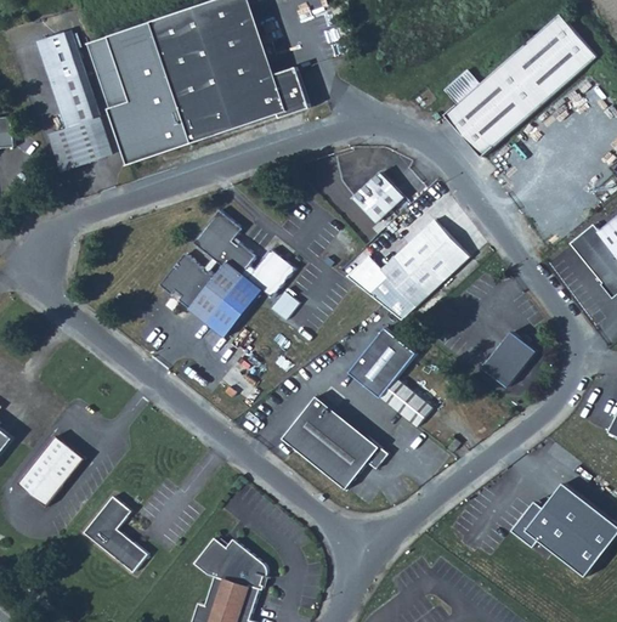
[(211,0),(143,23),(186,145),(299,106),(287,73),(270,78),(261,82),(232,0),(211,0)]
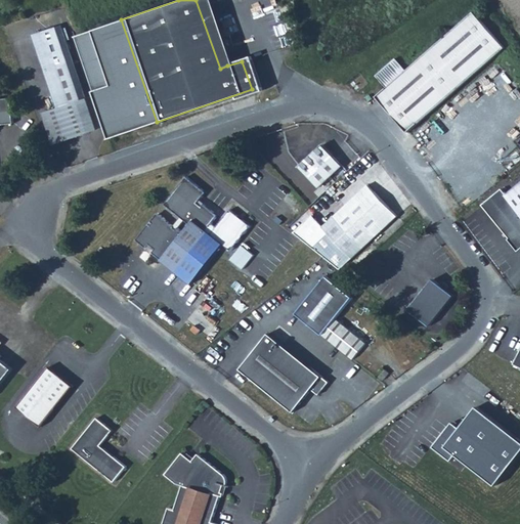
[(196,0),(220,69),(227,66),(205,0),(196,0)]
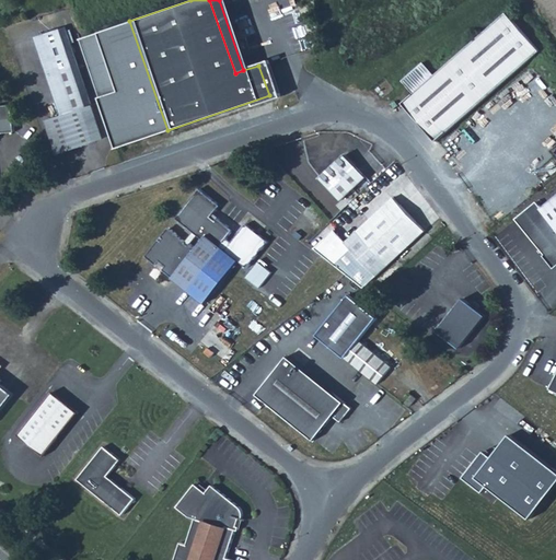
[(398,104),(431,142),(535,53),(502,14),(429,77),(418,63),(396,81),(408,95),(398,104)]
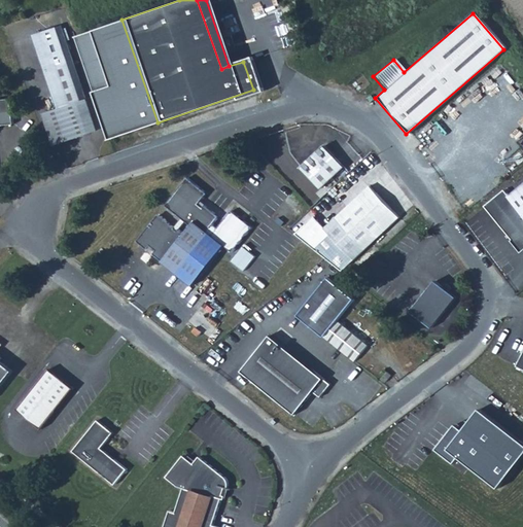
[(158,123),(121,20),(71,37),(107,140),(158,123)]
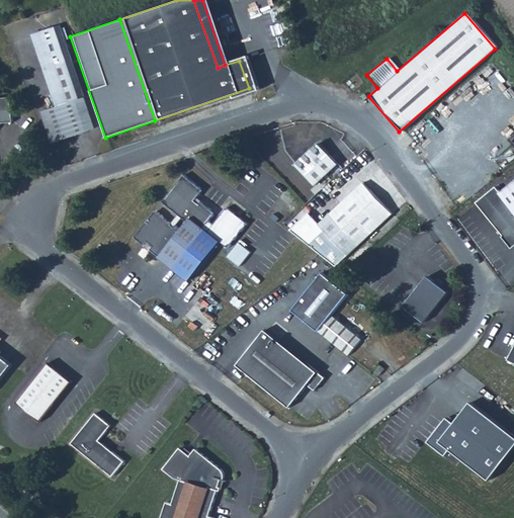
[(54,26),(29,35),(41,71),(66,63),(54,26)]
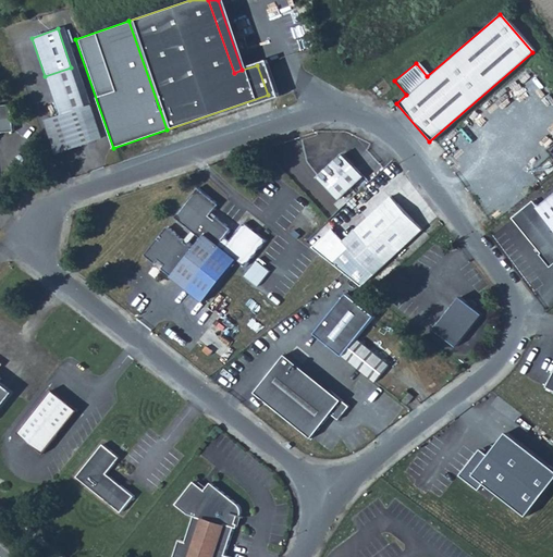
[(71,67),(45,76),(54,107),(82,98),(71,67)]
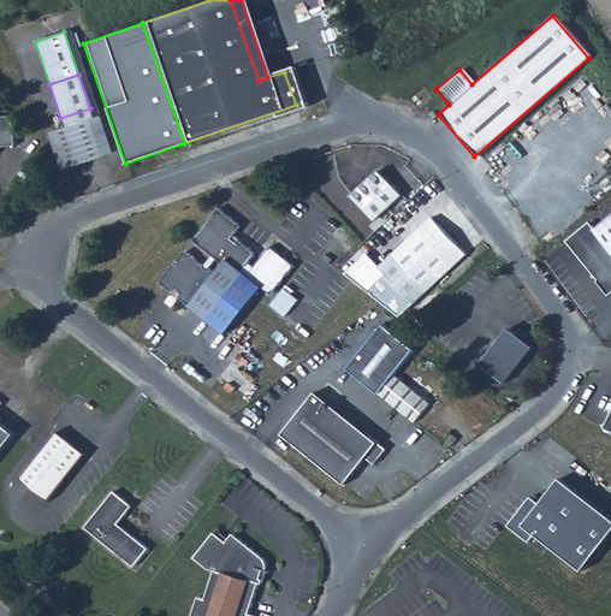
[(90,108),(60,118),(64,128),(47,134),(59,171),(98,158),(84,120),(93,118),(90,108)]
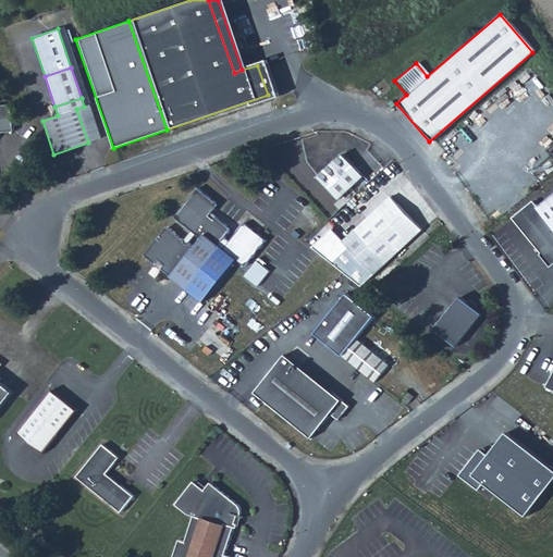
[(8,104),(0,106),(0,133),(10,132),(8,104)]
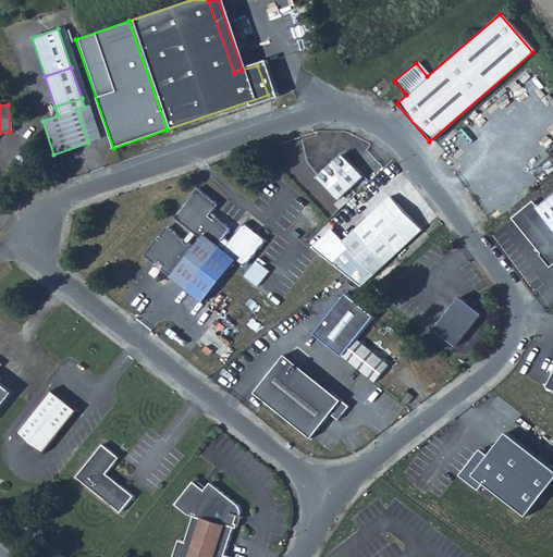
[(360,176),(341,153),(315,177),(336,199),(360,176)]
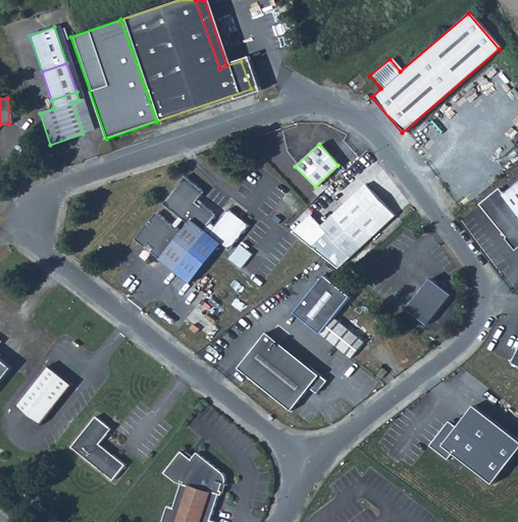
[(149,251),(188,282),(219,243),(227,249),(246,224),(226,209),(212,225),(207,221),(214,213),(199,202),(198,204),(194,201),(202,190),(183,174),(161,202),(187,222),(179,230),(173,224),(172,225),(154,211),(132,238),(143,246),(146,242),(152,247),(149,251)]
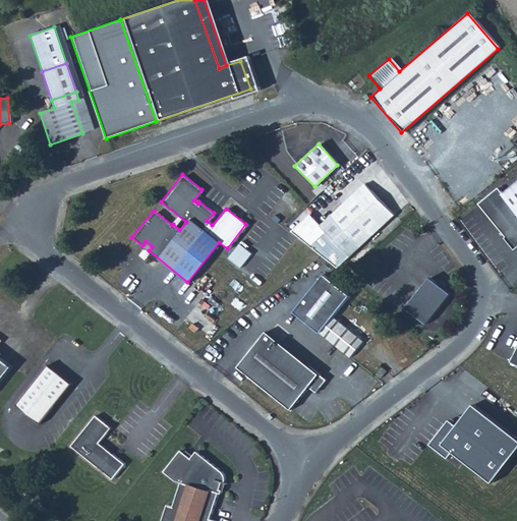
[(495,187),(475,203),(511,247),(516,242),(516,179),(500,193),(495,187)]
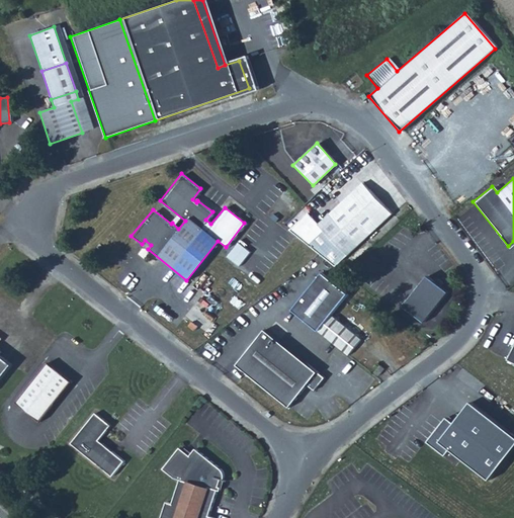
[(361,183),(318,225),(307,212),(288,230),(334,266),(390,213),(361,183)]
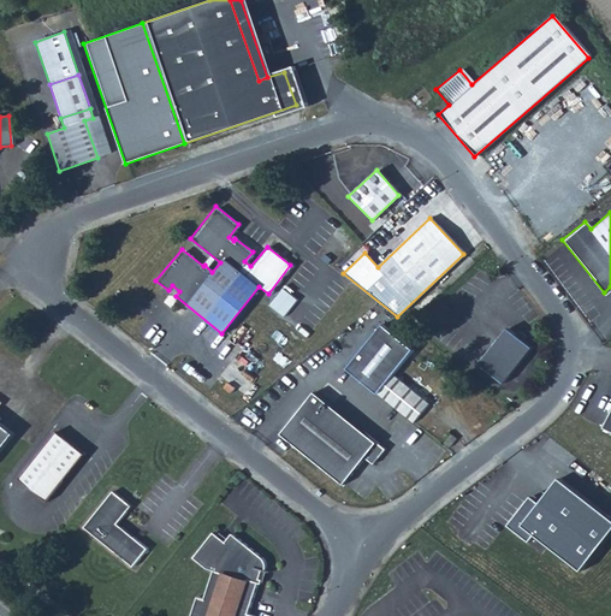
[(270,307),(285,318),(297,298),(282,289),(270,307)]
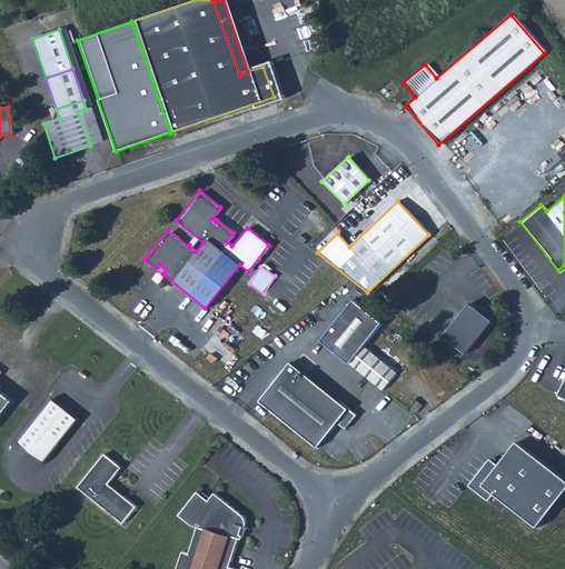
[(350,300),(318,341),(347,363),(360,346),(379,322),(350,300)]
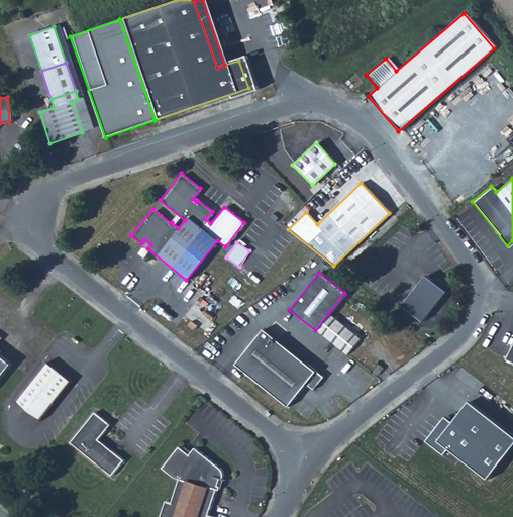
[(432,282),(425,276),(401,305),(422,321),(445,292),(437,286),(440,282),(435,278),(432,282)]
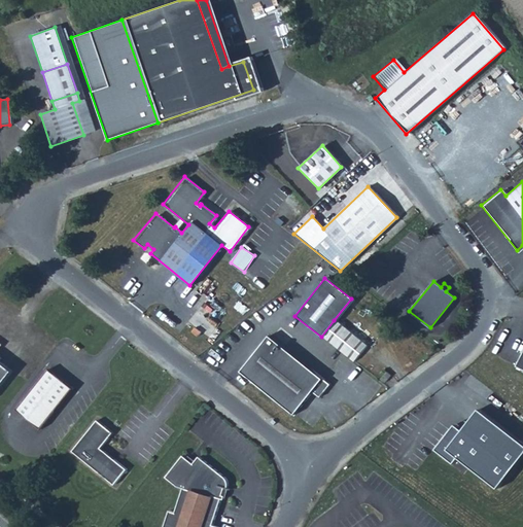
[(321,337),(351,360),(363,344),(334,320),(321,337)]
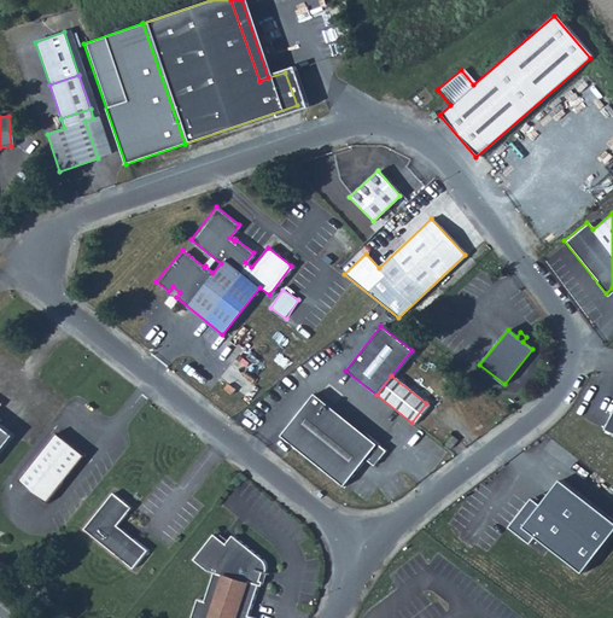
[(234,389),(227,384),(222,389),(231,395),(234,389)]
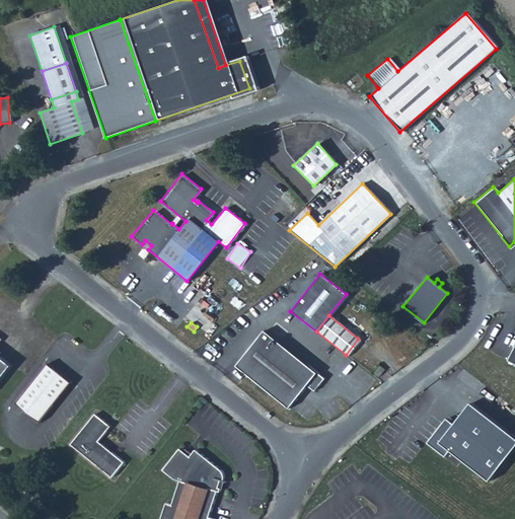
[(321,378),(262,330),(233,365),(286,408),(304,385),(312,391),(321,378)]
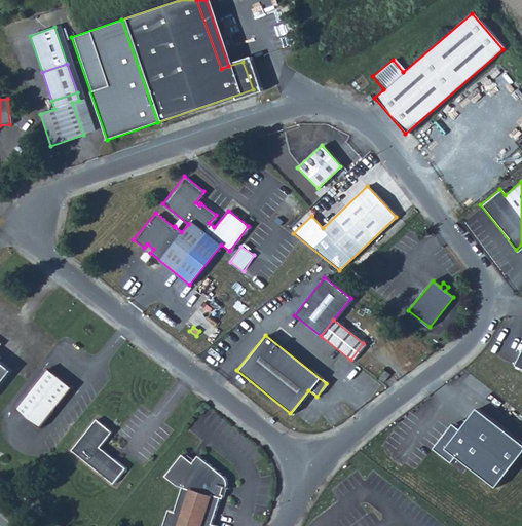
[(0,382),(10,370),(0,362),(0,382)]
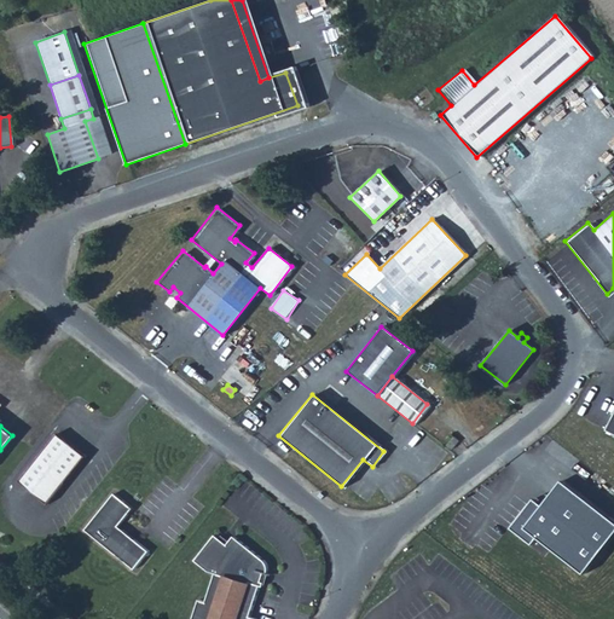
[(54,433),(17,481),(46,504),(84,456),(54,433)]
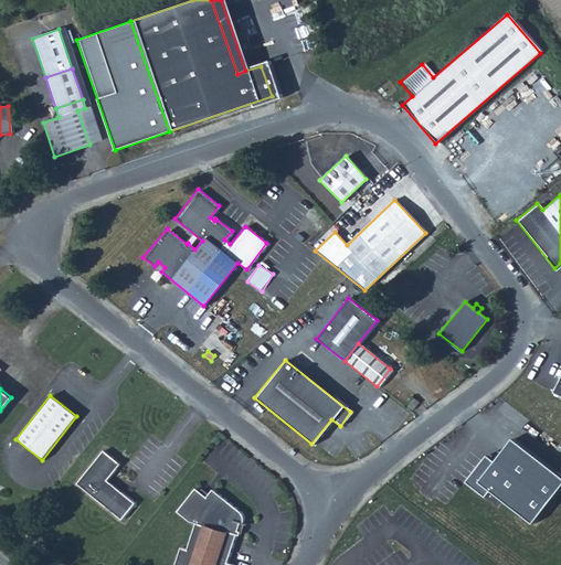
[(403,407),(408,411),(417,400),(413,396),(403,407)]
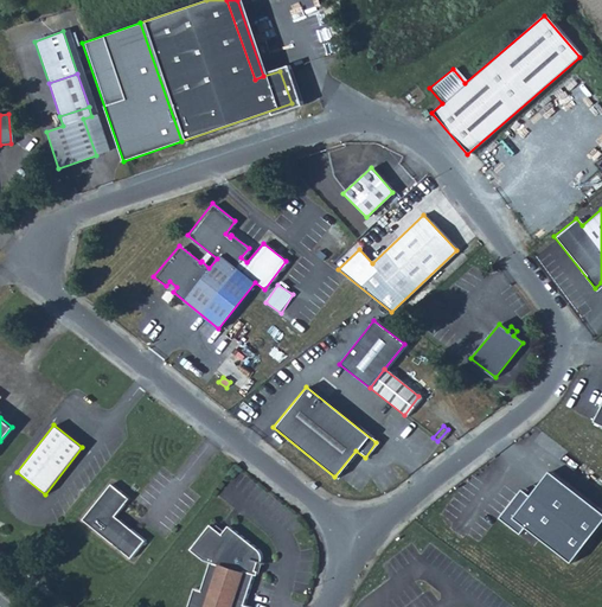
[(601,523),(601,509),(551,471),(538,489),(533,484),(527,491),(524,489),(503,517),(523,534),(527,526),(574,561),(601,523)]
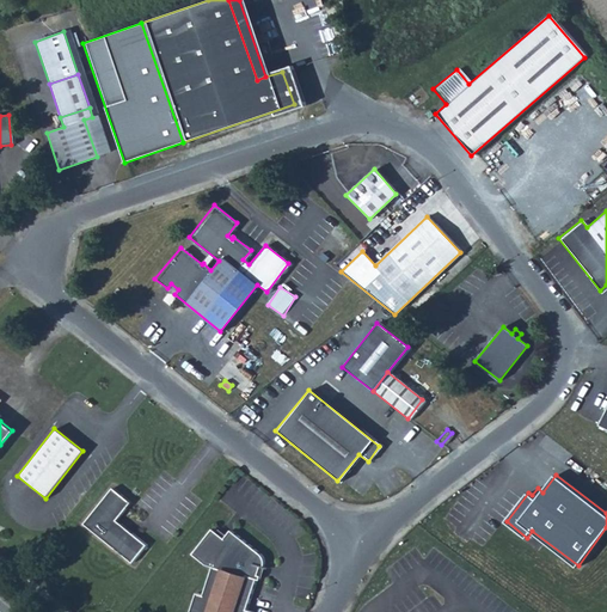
[(128,501),(110,488),(81,524),(129,564),(145,544),(114,519),(128,501)]
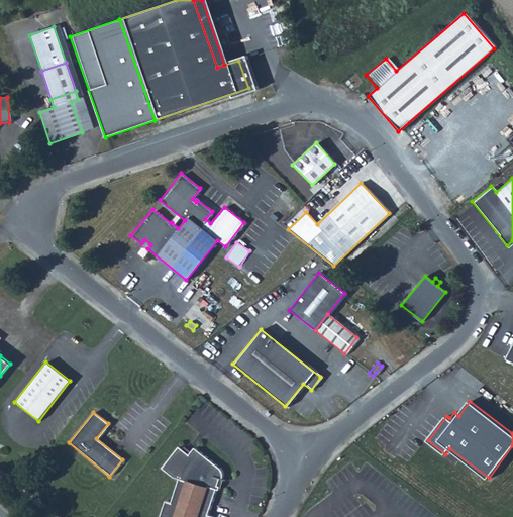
[(177,480),(170,503),(164,501),(159,516),(212,516),(213,516),(207,515),(215,489),(218,490),(219,486),(216,485),(218,478),(221,479),(222,476),(220,469),(194,448),(188,454),(178,446),(161,468),(166,474),(173,478),(177,480)]
